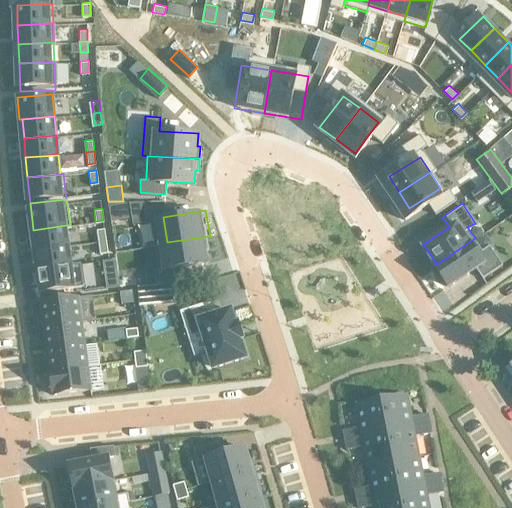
[(34,235),(35,249),(70,244),(66,225),(33,230),(34,235)]
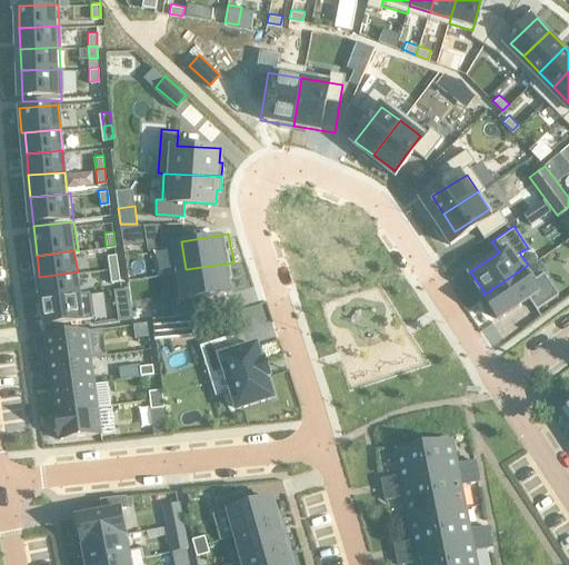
[(116,253),(107,254),(109,267),(118,266),(116,253)]
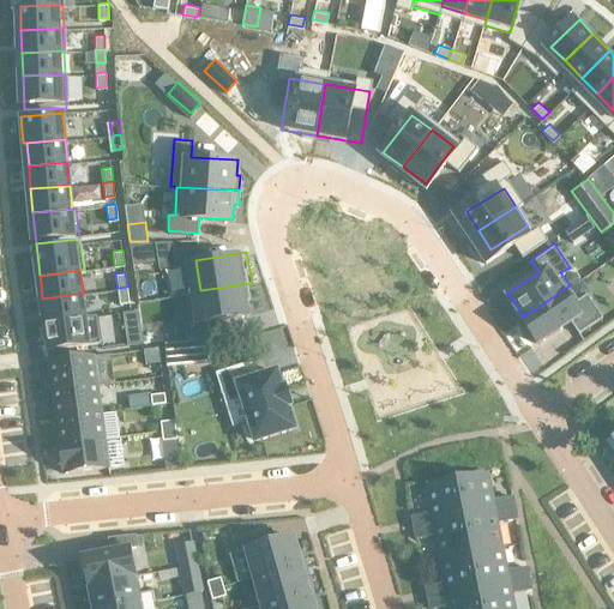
[(200,290),(206,318),(256,309),(252,283),(200,290)]
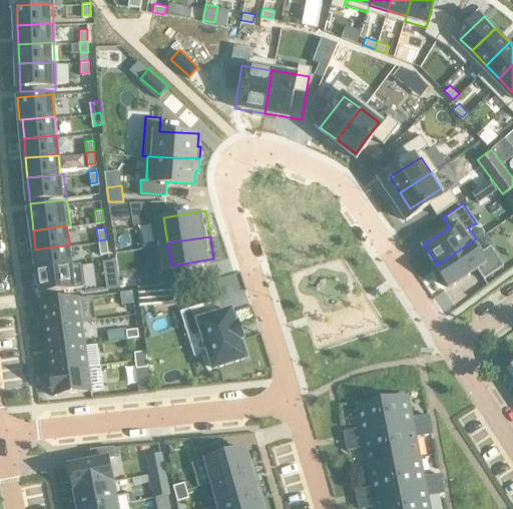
[(476,267),(483,277),(503,264),(490,244),(483,249),(476,238),(436,266),(450,286),(476,267)]
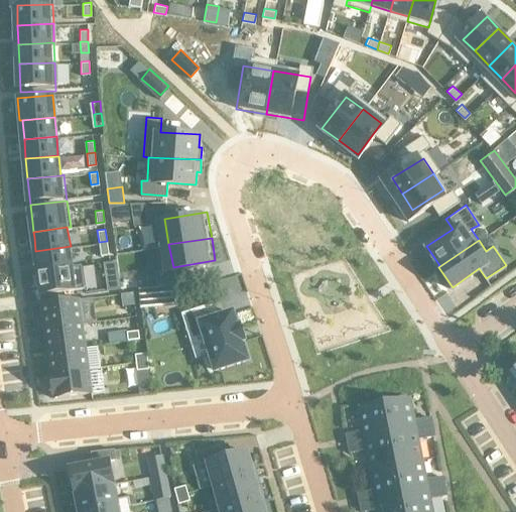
[(101,254),(109,253),(107,241),(99,242),(101,254)]
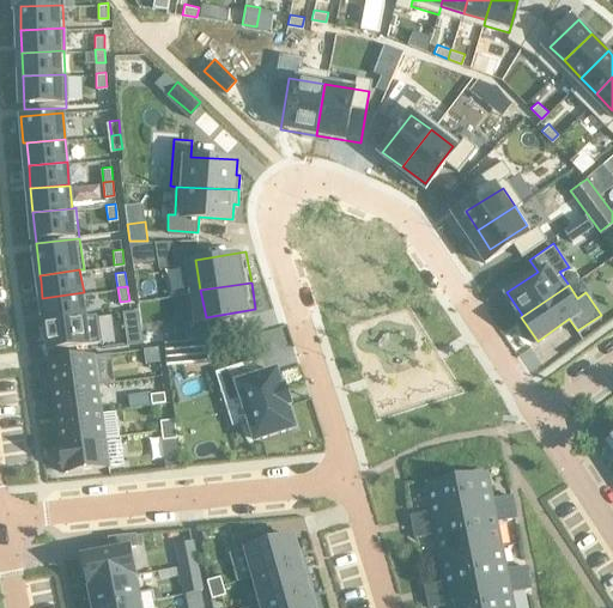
[(43,298),(44,321),(87,315),(84,296),(84,292),(43,298)]
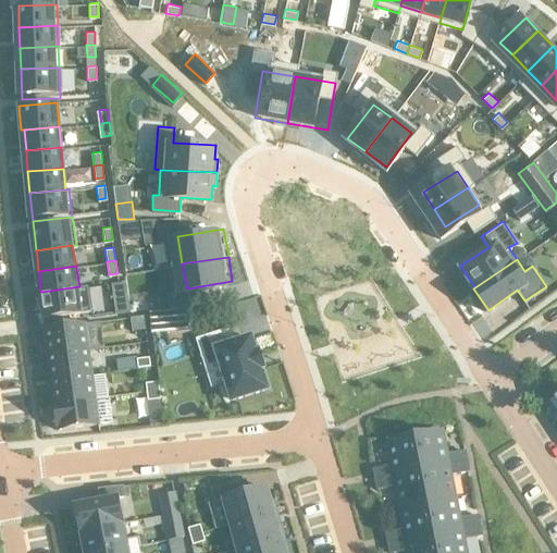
[(116,310),(130,308),(126,280),(113,282),(116,310)]
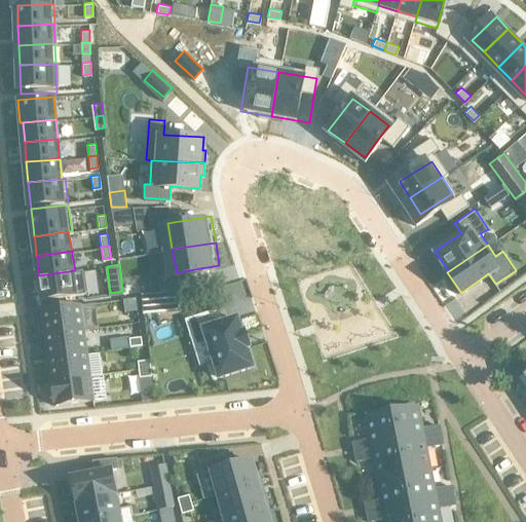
[(38,275),(41,296),(78,292),(75,271),(75,270),(38,275)]
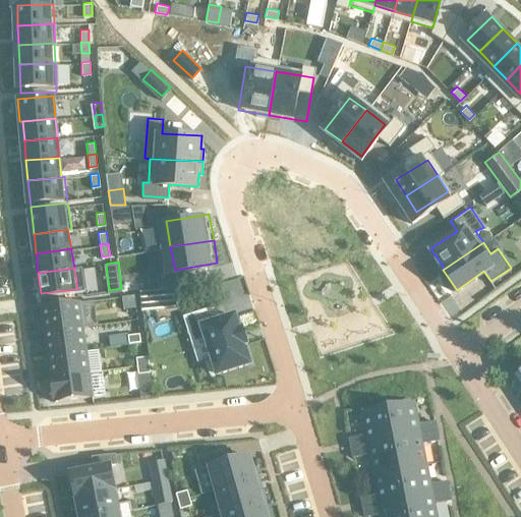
[(136,277),(120,280),(121,288),(121,289),(137,286),(136,277)]
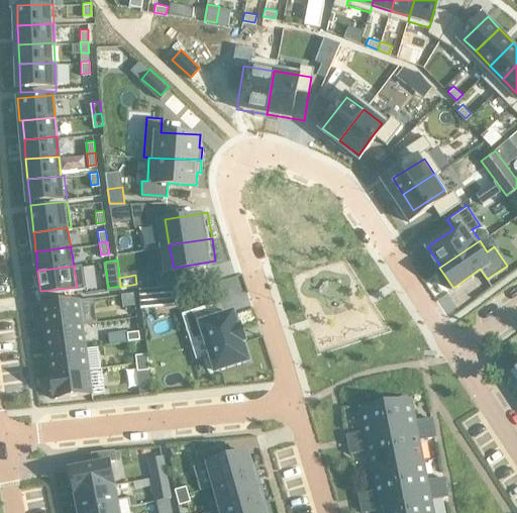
[(180,285),(173,285),(139,288),(141,306),(175,303),(182,303),(180,285)]
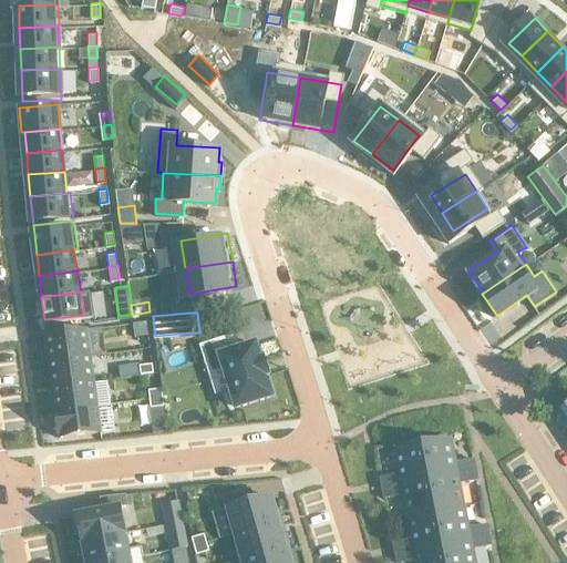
[(148,340),(145,319),(133,321),(135,343),(148,340)]
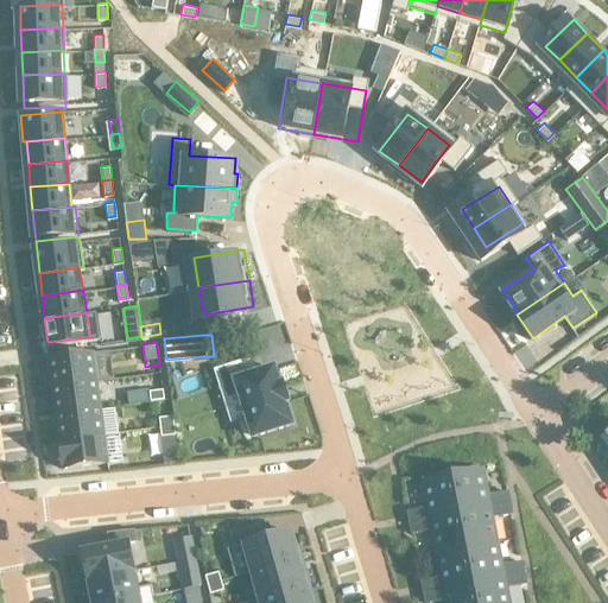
[(96,379),(93,350),(48,356),(51,385),(96,379)]
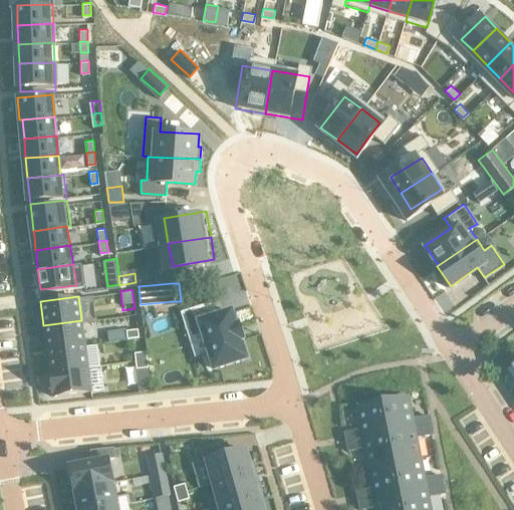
[(214,367),(246,357),(240,338),(244,337),(239,321),(235,322),(231,309),(199,319),(214,367)]
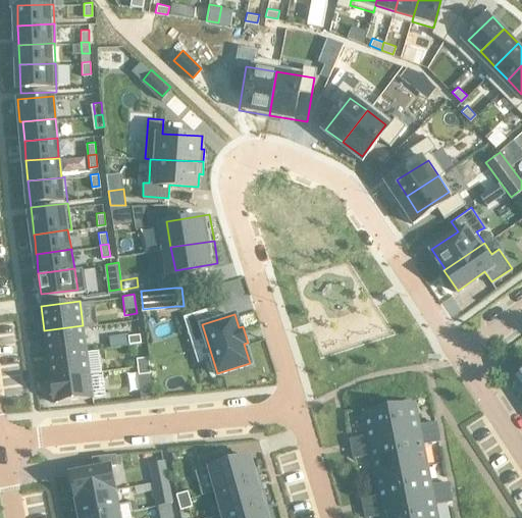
[(47,354),(86,348),(83,325),(44,330),(47,354)]
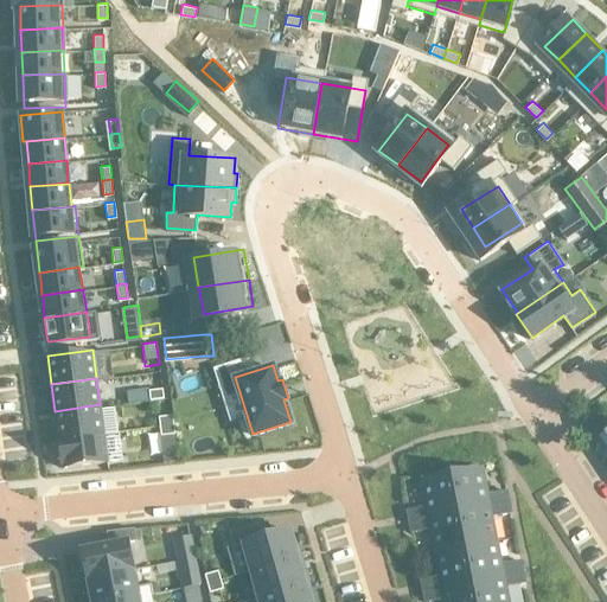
[(163,386),(148,389),(149,398),(164,396),(163,386)]
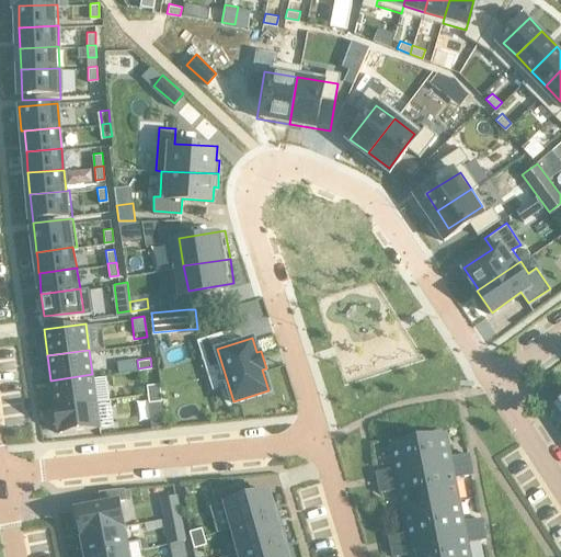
[(50,381),(55,405),(96,399),(92,374),(50,381)]
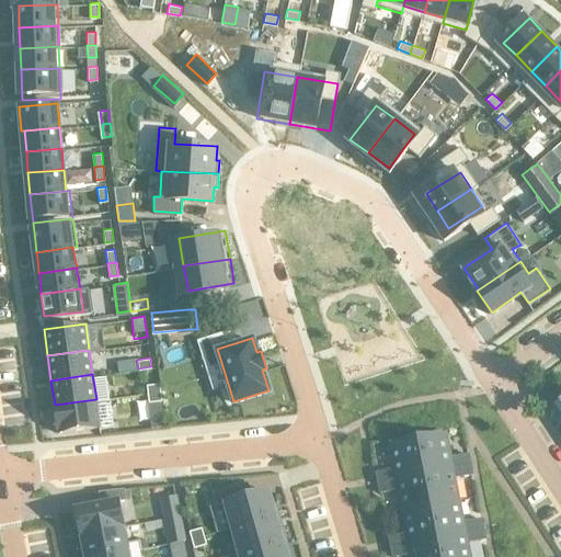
[(160,390),(159,382),(146,384),(148,393),(160,390)]
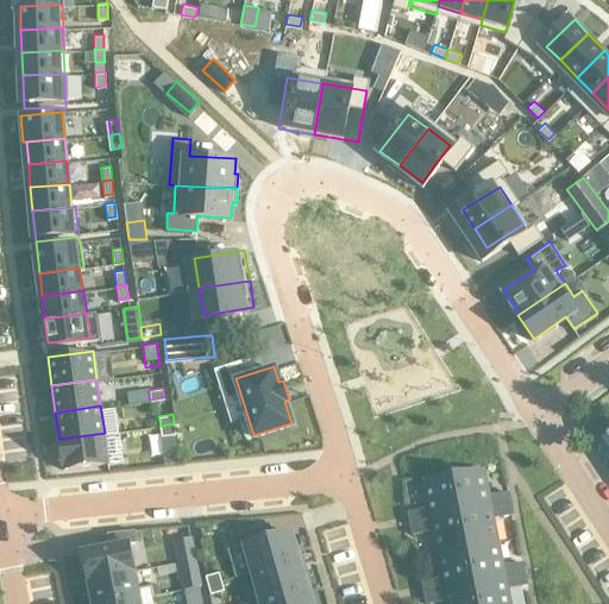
[(176,433),(174,423),(161,426),(162,435),(176,433)]
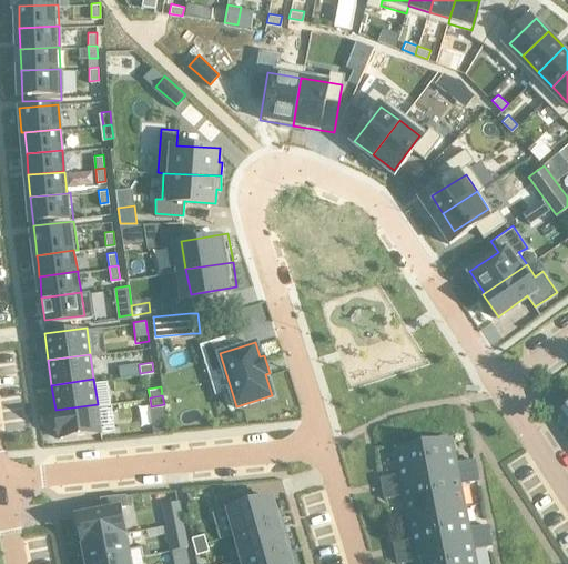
[(101,431),(98,404),(56,410),(59,436),(101,431)]
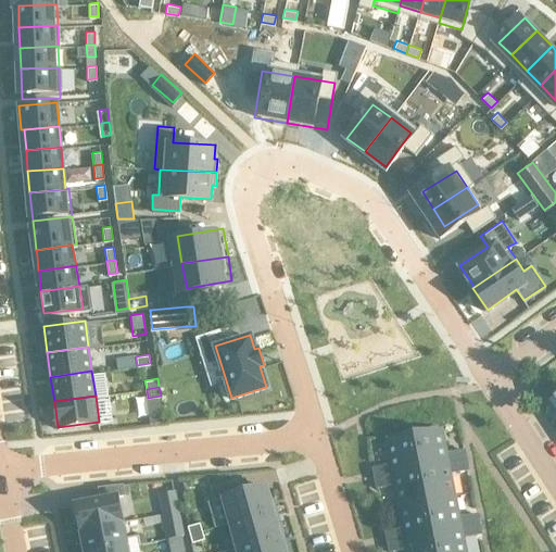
[(162,408),(149,410),(151,423),(164,421),(162,408)]
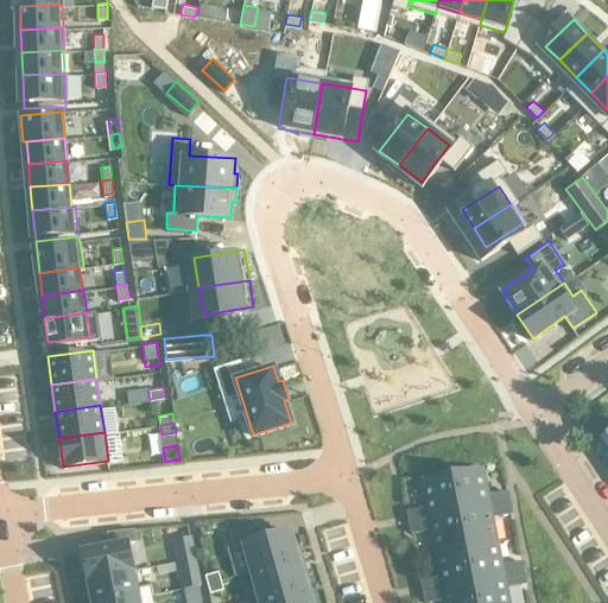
[(491,503),(483,468),(453,474),(460,509),(491,503)]
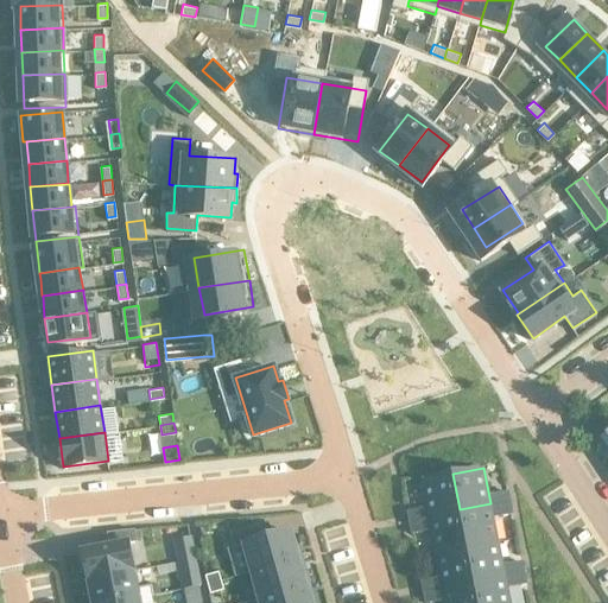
[(453,474),(420,480),(428,516),(460,509),(453,474)]
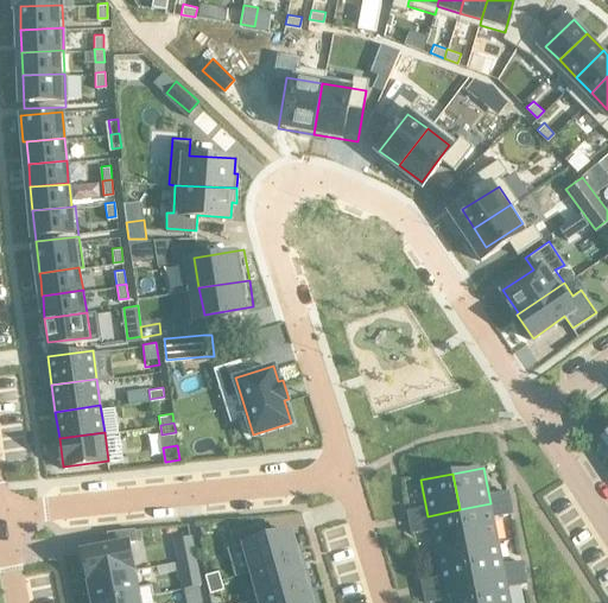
[(510,500),(507,489),(495,492),(498,502),(510,500)]
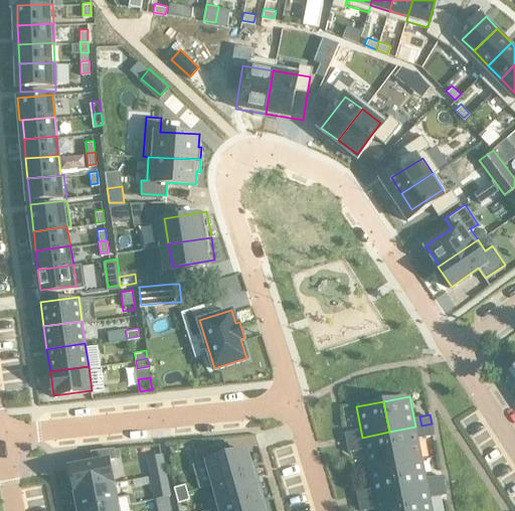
[(434,433),(432,423),(421,426),(423,435),(434,433)]
